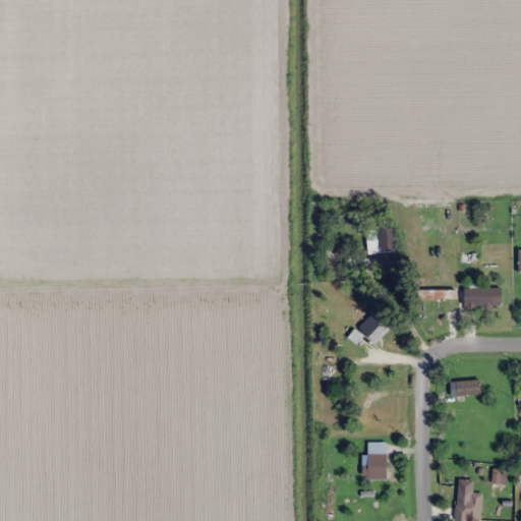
[(395,251),(395,228),(366,228),(366,251),(395,251)]
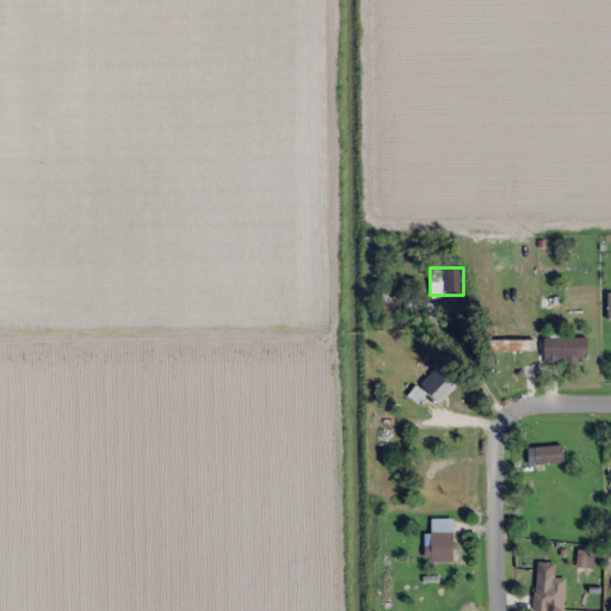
[(383,294),(383,312),(400,312),(400,294),(383,294)]
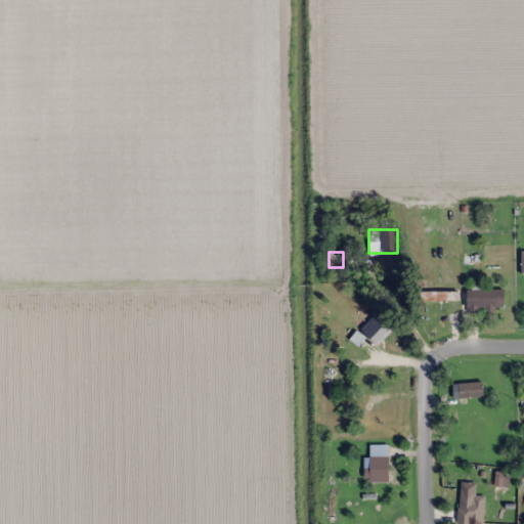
[(505,290),(467,290),(468,310),(505,310),(505,290)]
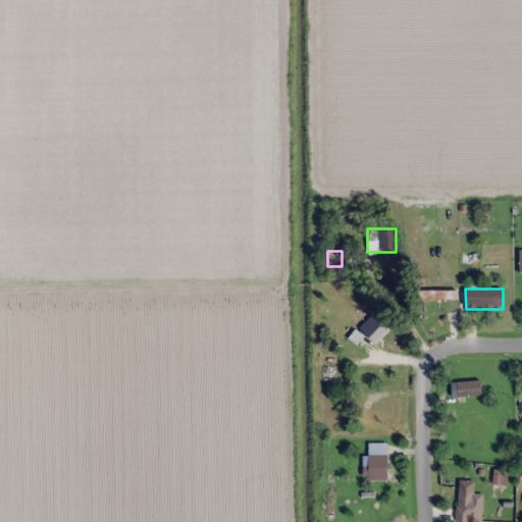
[(389,329),(374,313),(361,326),(375,343),(389,329)]
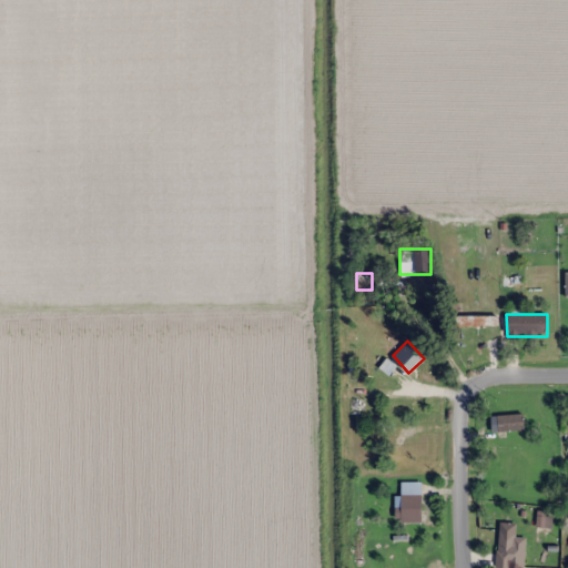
[(498,430),(525,430),(525,414),(498,414),(498,430)]
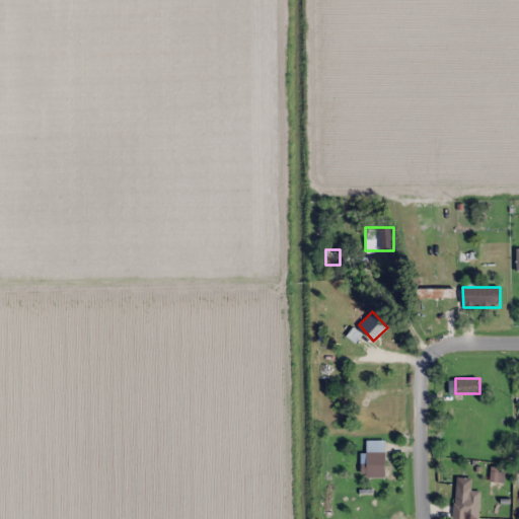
[(363,476),(385,476),(385,452),(363,452),(363,476)]
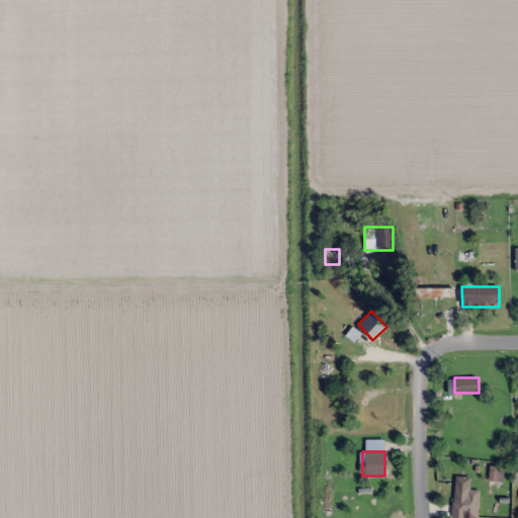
[(453,517),(479,517),(479,496),(470,496),(470,482),(453,482),(453,517)]
